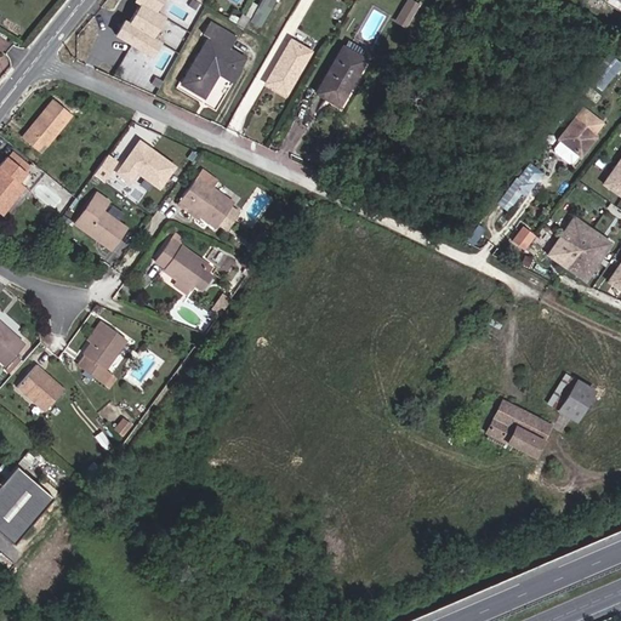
[(140,0),(160,12),(167,0),(140,0)]
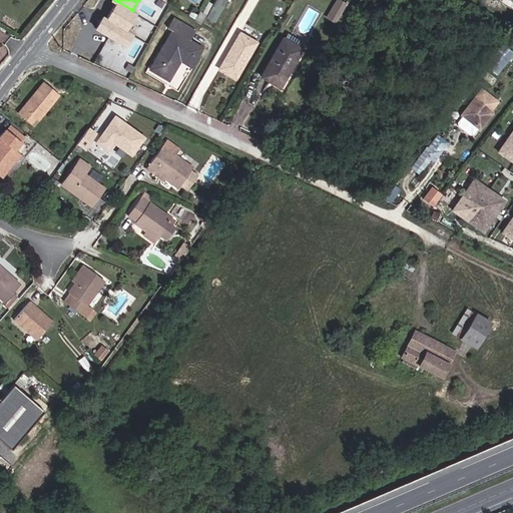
[(334,23),(337,19),(339,20),(346,7),(335,1),(326,18),(334,23)]
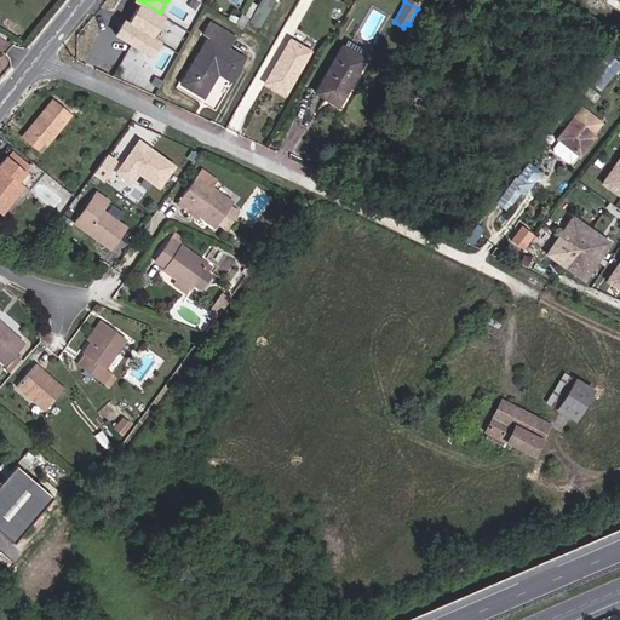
[(143,3),(132,21),(158,35),(168,16),(160,12),(143,3)]
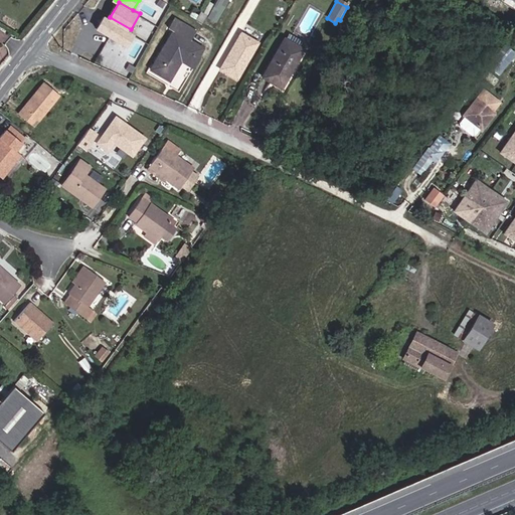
[(197,19),(202,22),(206,15),(200,12),(197,19)]
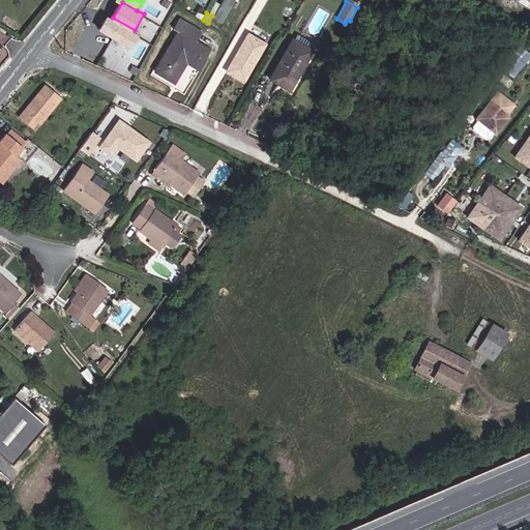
[(109,15),(99,29),(133,49),(142,34),(135,30),(113,18),(109,15)]
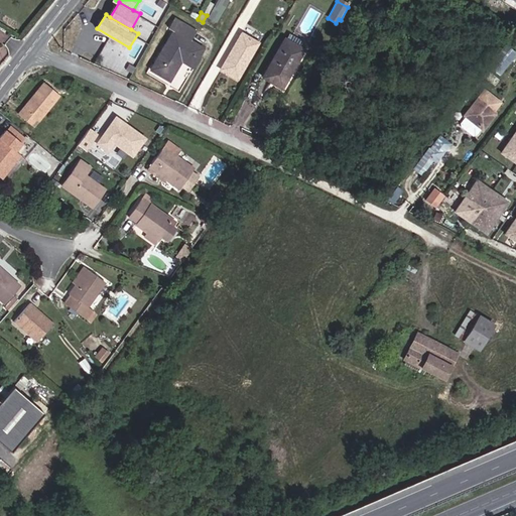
[(168,29),(173,31),(150,71),(168,81),(180,61),(191,68),(202,48),(188,40),(195,31),(174,19),(168,29)]
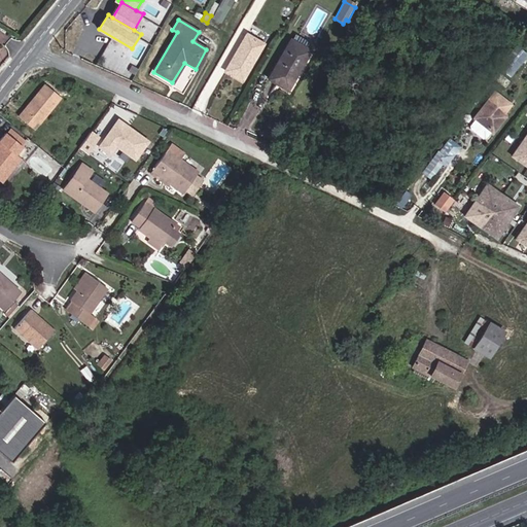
[(246,70),(262,42),(247,34),(231,62),(246,70)]
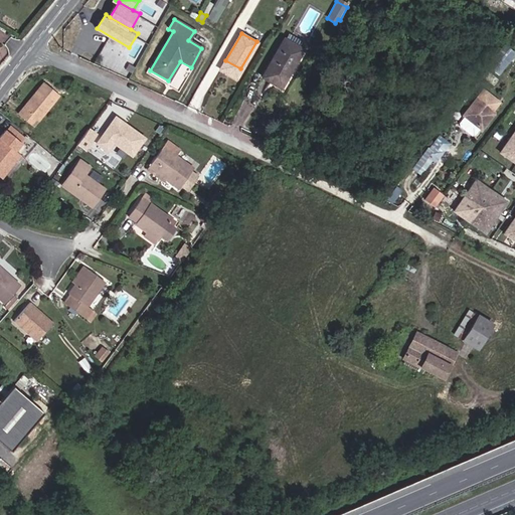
[(302,50),(284,39),(262,76),(281,88),(302,50)]
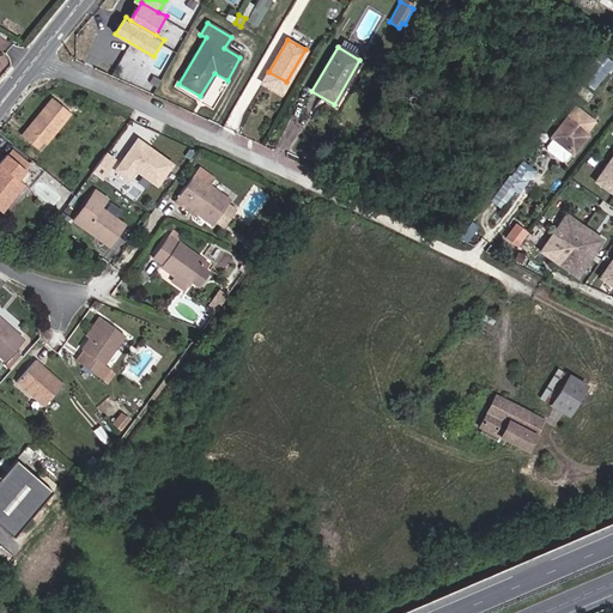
[(605,73),(598,67),(587,80),(595,87),(605,73)]
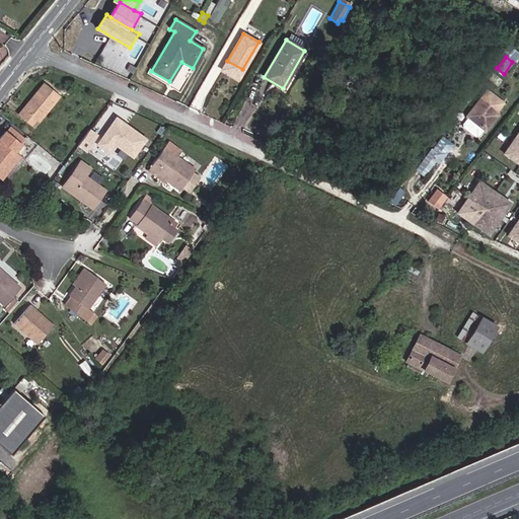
[(237,79),(242,69),(227,61),(222,70),(237,79)]
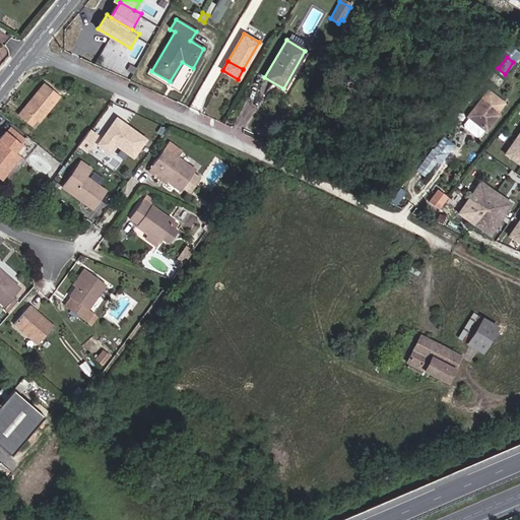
[(34,96),(37,99),(20,117),(30,125),(36,120),(39,122),(59,96),(45,83),(34,96)]
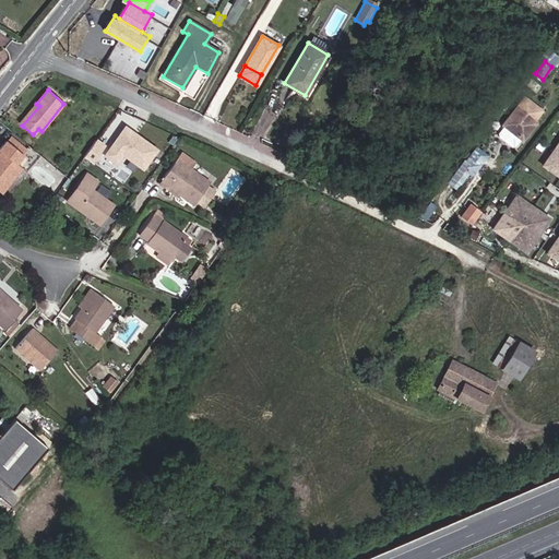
[(533,122),(540,113),(522,97),(501,125),(522,141),(530,130),(527,129),(533,122)]
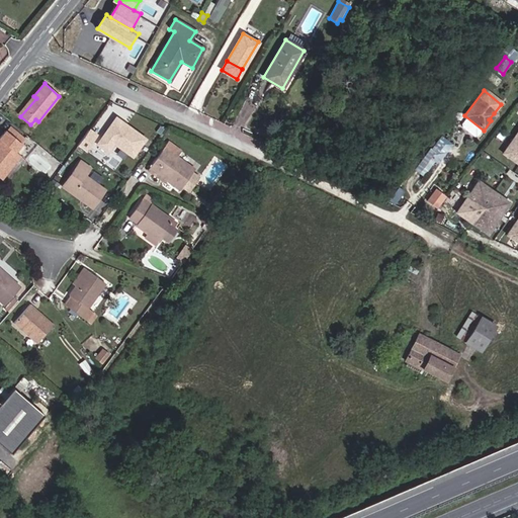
[(33,96),(18,114),(20,116),(36,98),(33,96)]
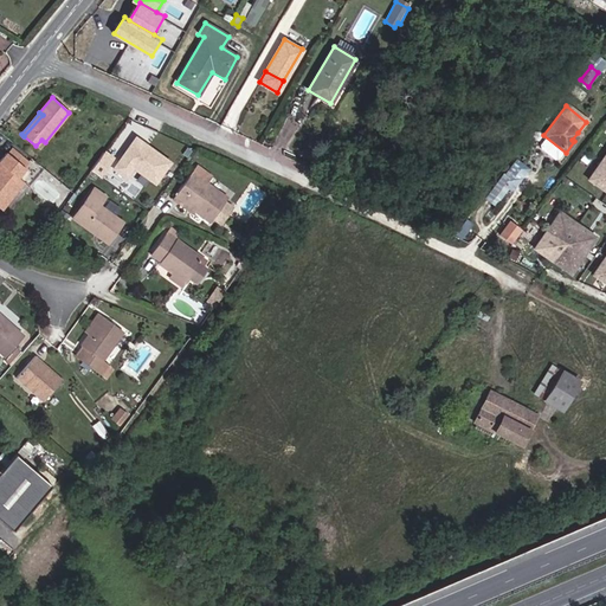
[(176,161),(136,135),(115,168),(130,179),(135,171),(160,186),(176,161)]
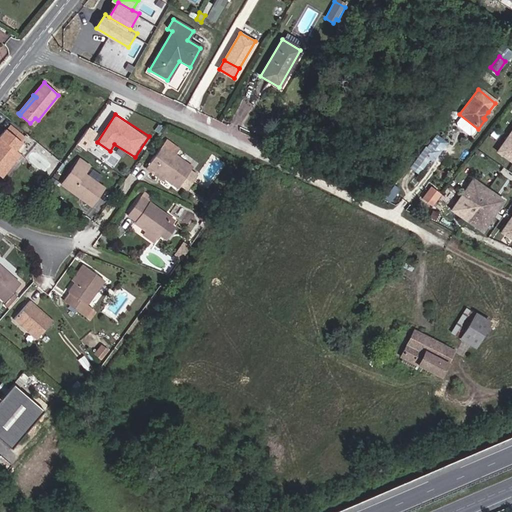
[(0,137),(0,175),(1,177),(23,150),(18,147),(22,142),(26,137),(11,124),(6,130),(0,137)]
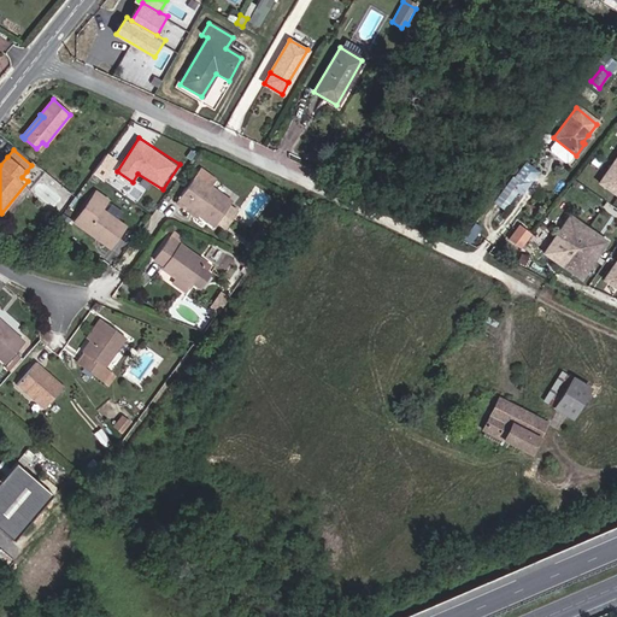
[(119,159),(107,152),(94,174),(106,181),(119,159)]
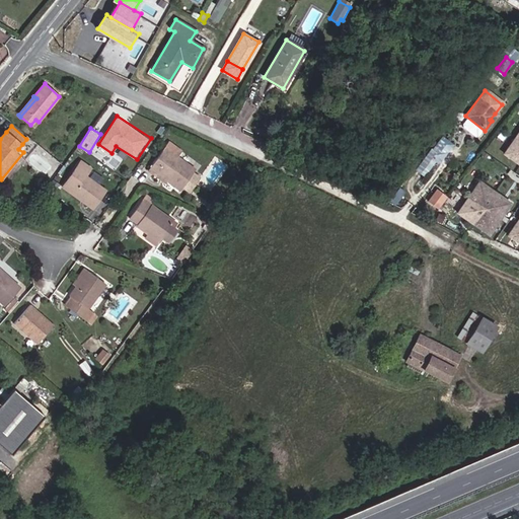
[(518,162),(518,132),(505,153),(518,162)]
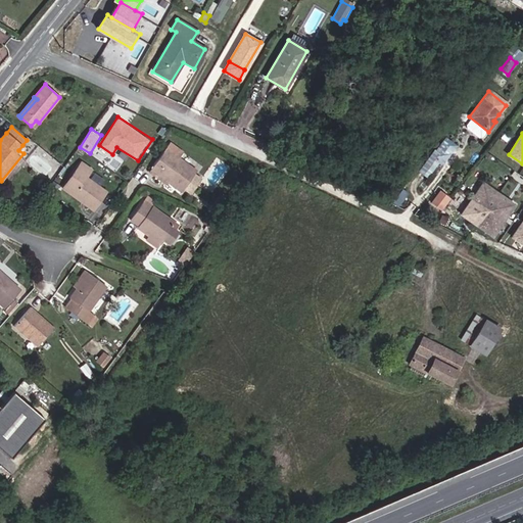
[(442,135),(420,173),(429,178),(440,160),(445,163),(458,144),(442,135)]
